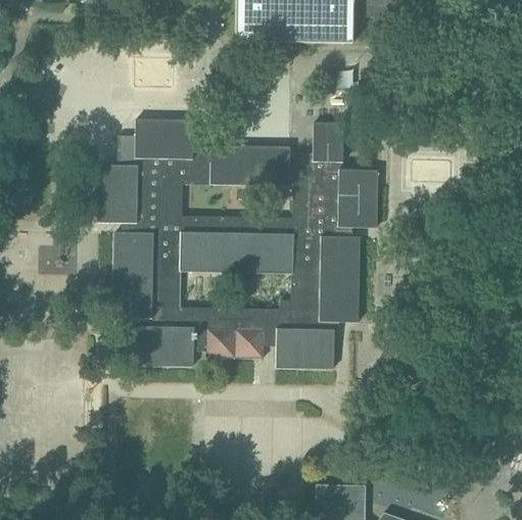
[(236,0),(236,40),(352,42),(352,15),(391,16),(395,2),(437,16),(442,0),(236,0)]
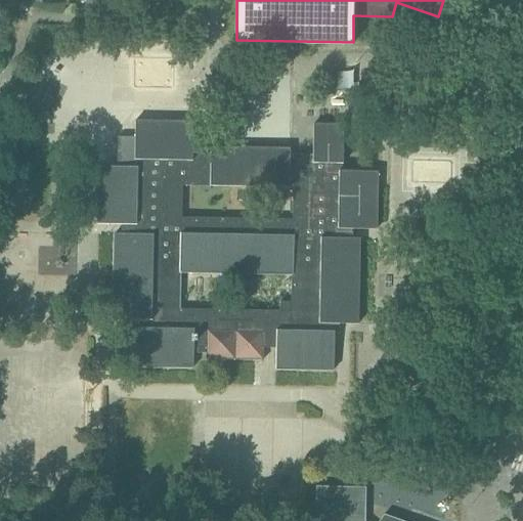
[(137,364),(194,365),(194,349),(207,349),(207,356),(264,357),(265,340),(278,340),(276,366),(334,367),(335,320),(359,320),(361,235),(347,235),(348,226),(378,226),(379,198),(313,197),(314,169),(297,168),(297,160),(291,160),(291,152),(291,146),(231,145),(212,145),(212,150),(193,150),(193,120),(136,119),(136,135),(135,165),(118,164),(99,164),(98,220),(128,221),(128,231),(115,231),(114,316),(137,316),(137,364)]
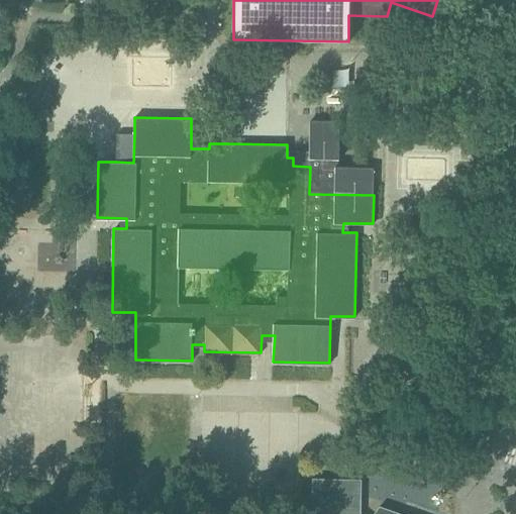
[(293,166),(310,167),(309,194),(374,195),(374,168),(338,167),(339,120),(310,119),(310,150),(287,149),(287,158),(293,158),(293,166)]
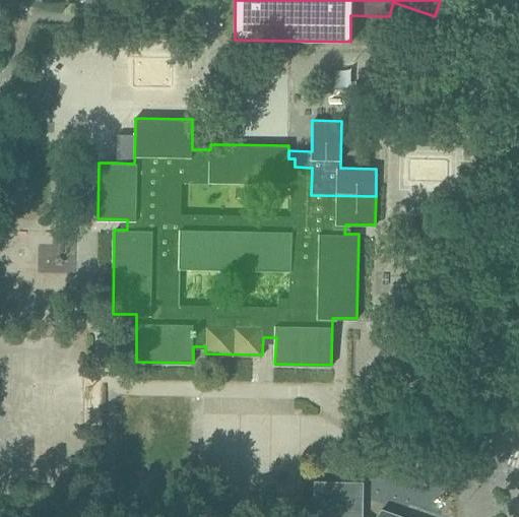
[(118,134),(117,163),(134,164),(135,134),(118,134)]
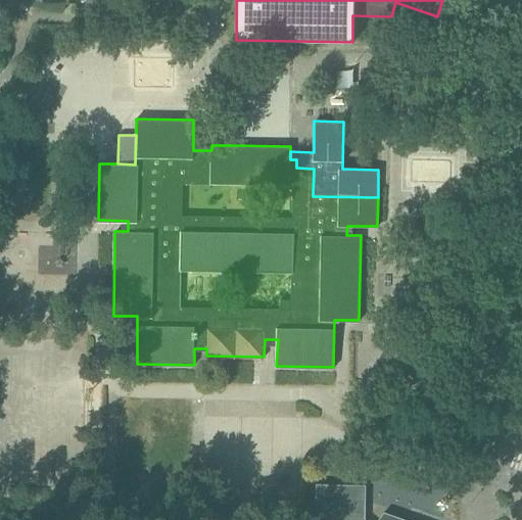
[(417,519),(384,509),(375,519),(364,519),(366,519),(367,482),(317,480),(315,519),(417,519)]
